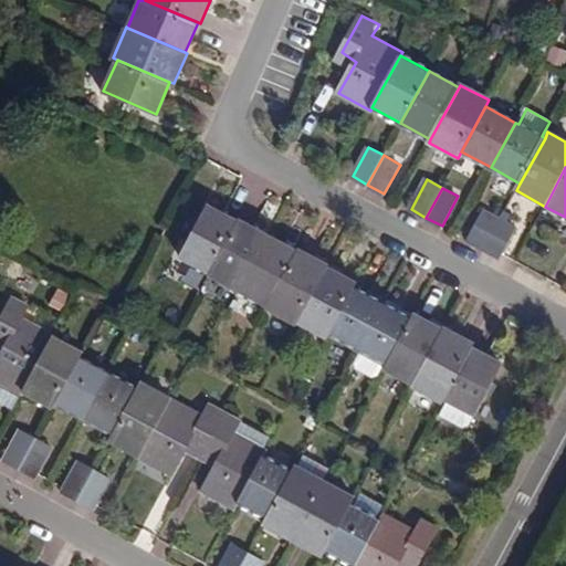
[(209,273),(238,221),(208,205),(180,255),(209,273)]
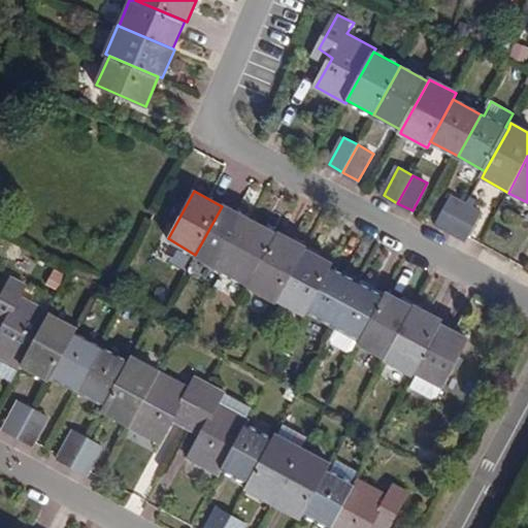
[(437,225),(451,233),(466,204),(453,196),(437,225)]
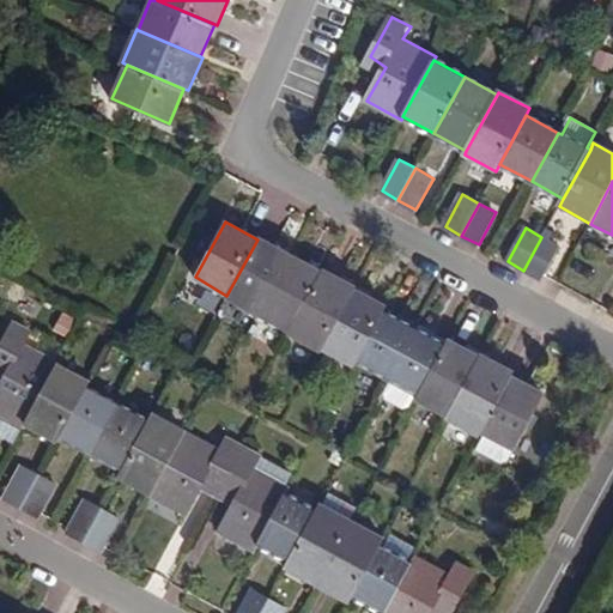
[(226,298),(258,315),(290,255),(259,237),(258,240),(226,296),(226,298)]
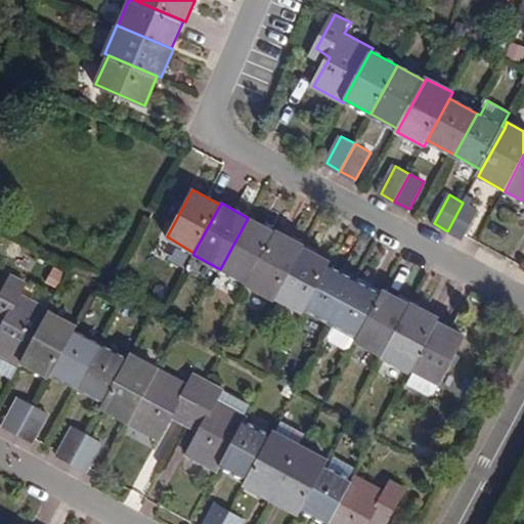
[(463,203),(447,231),(463,239),(478,211),(463,203)]
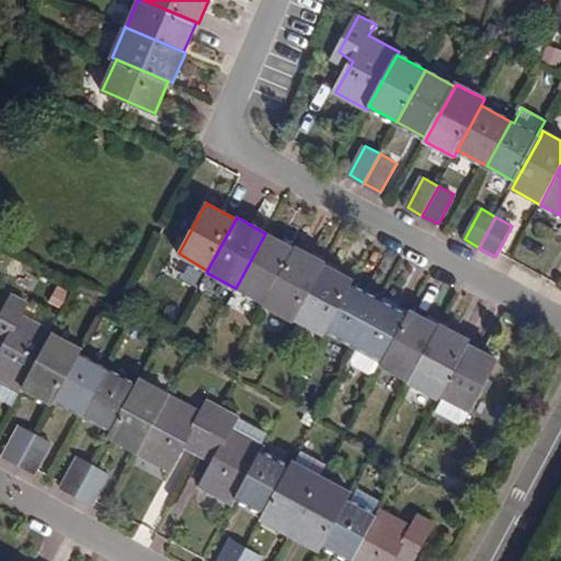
[(265,233),(236,288),(264,304),(295,249),(265,233)]
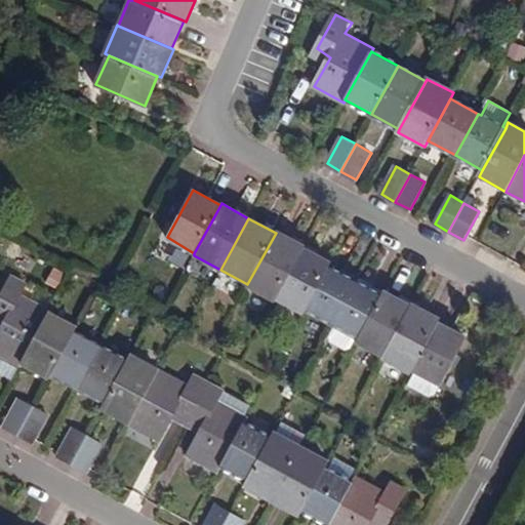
[(276,233),(247,284),(246,286),(274,301),(275,299),(303,248),(304,246),(276,232),(276,233)]
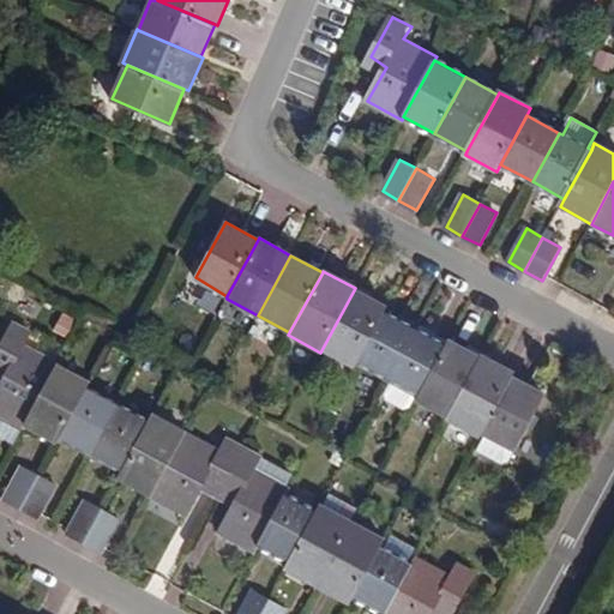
[(353,367),(355,362),(383,311),(384,308),(354,290),(321,350),(353,367)]
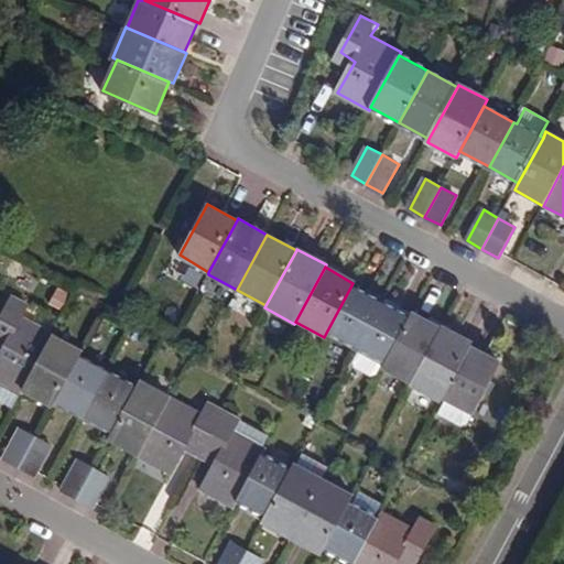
[(326,333),(356,349),(381,302),(351,285),(326,333)]
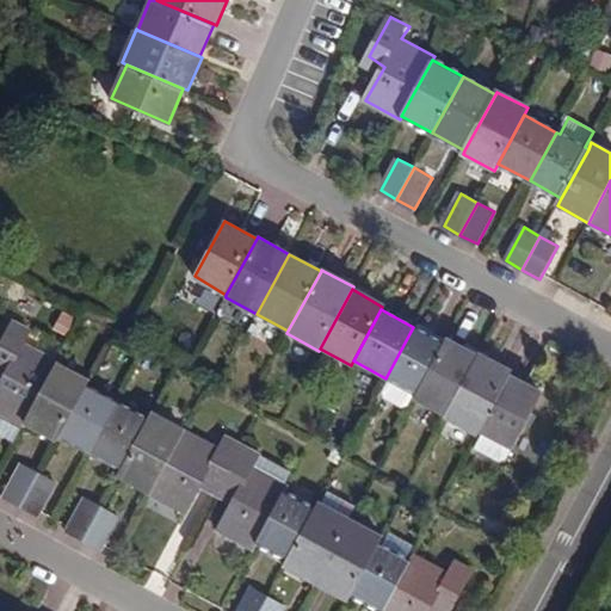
[(0,409),(26,425),(28,423),(60,364),(61,362),(26,341),(32,329),(16,320),(0,349),(0,365),(7,370),(0,383),(0,409)]
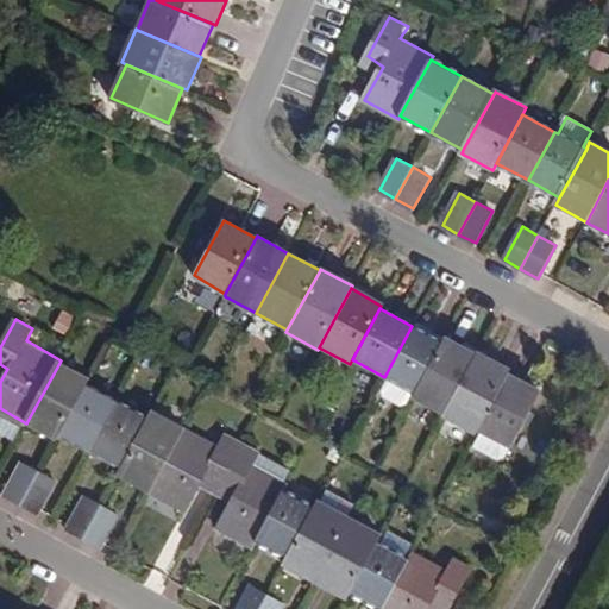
[(412,326),(384,377),(388,380),(382,391),(383,397),(400,406),(406,405),(412,393),(415,394),(444,343),(412,326)]
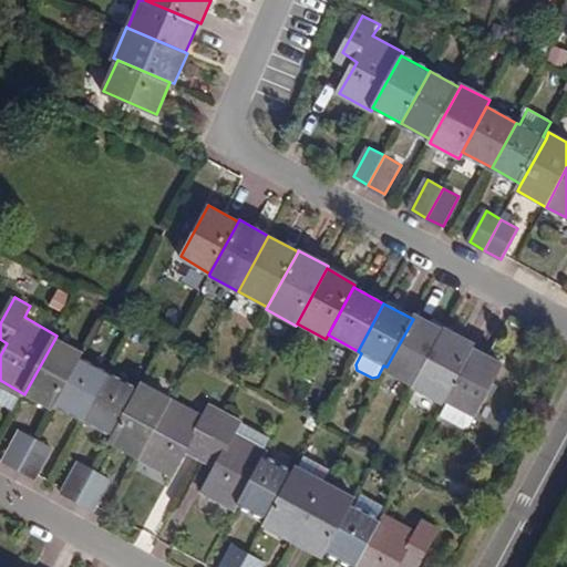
[(413,319),(387,367),(384,371),(413,387),(443,331),(415,316),(413,319)]
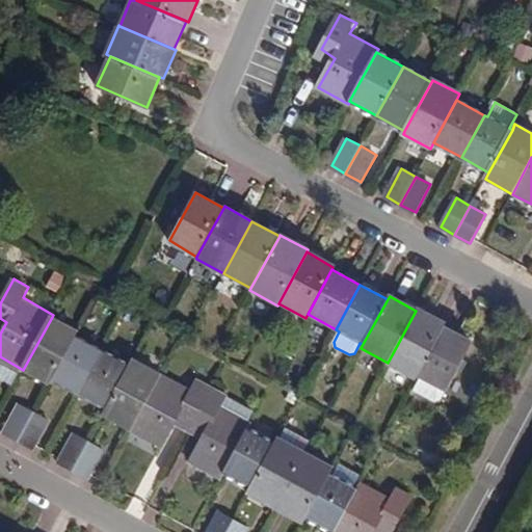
[(387,365),(414,379),(443,327),(444,324),(417,310),(416,311),(388,363),(387,365)]
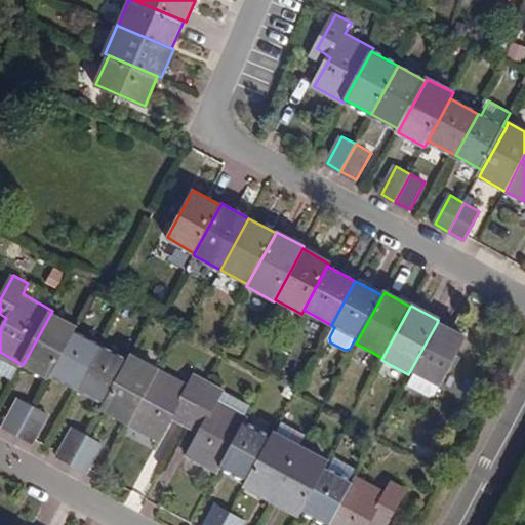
[(78,327),(51,313),(24,363),(50,377),(52,373),(76,330),(78,327)]
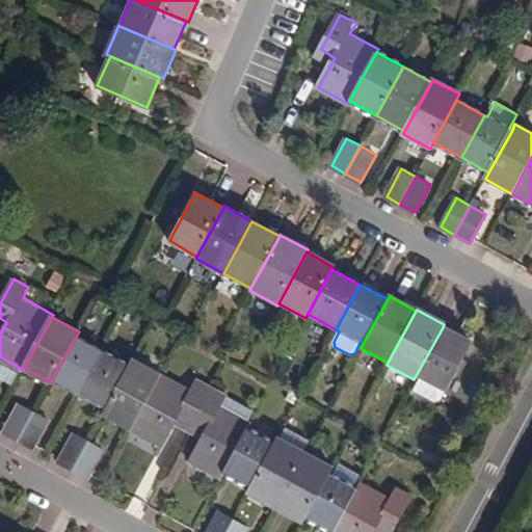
[(443,327),(414,379),(408,390),(430,401),(436,398),(442,389),(445,391),(472,343),(443,327)]
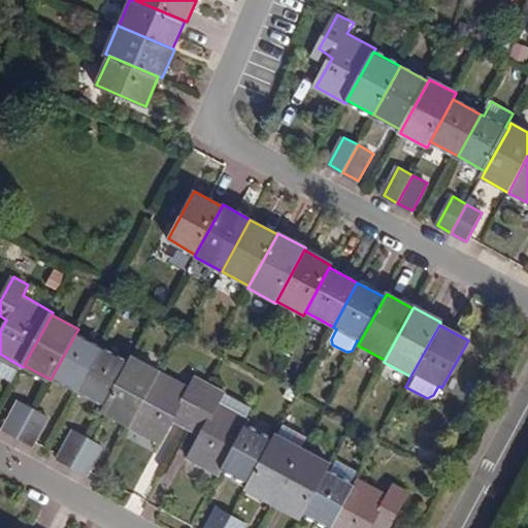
[(79,391),(103,347),(76,332),(53,375),(79,391)]
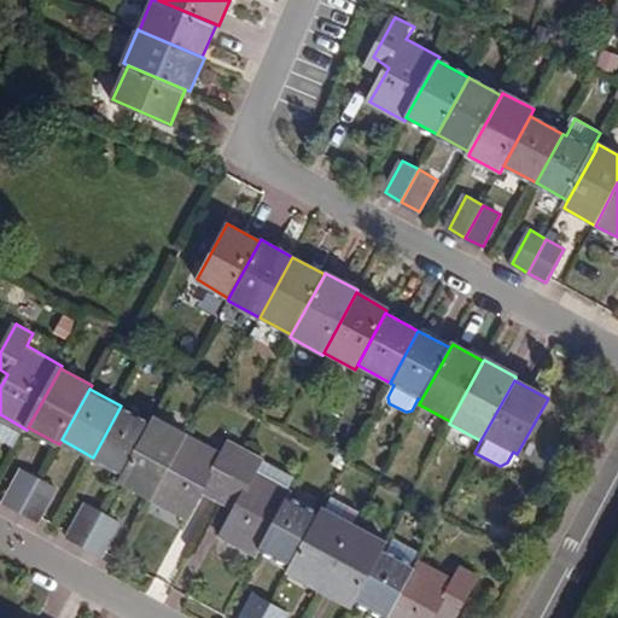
[(124,474),(152,423),(121,406),(93,458),(124,474)]
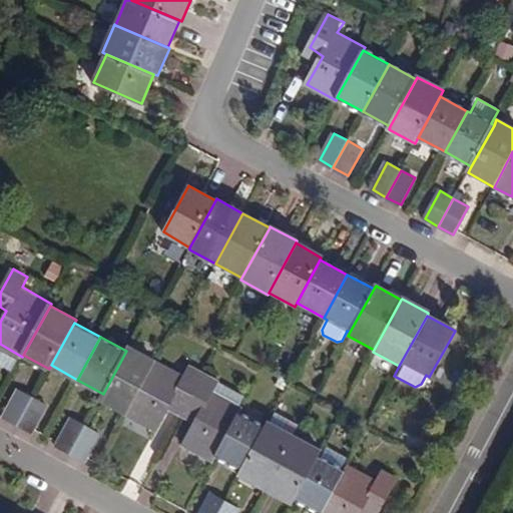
[(100,400),(127,415),(156,361),(129,346),(126,351),(103,394),(100,400)]
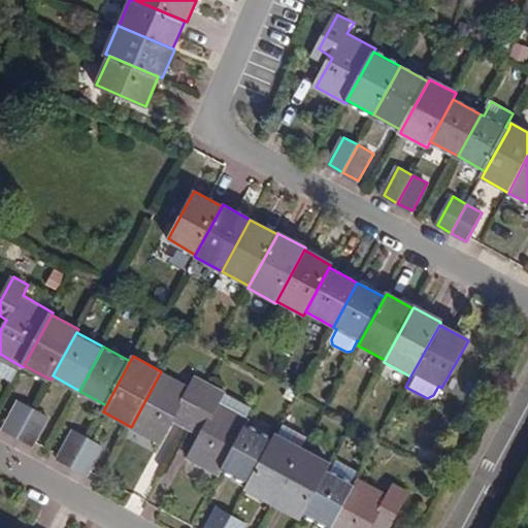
[(161,371),(131,427),(161,443),(177,416),(191,422),(210,386),(196,377),(190,387),(161,371)]
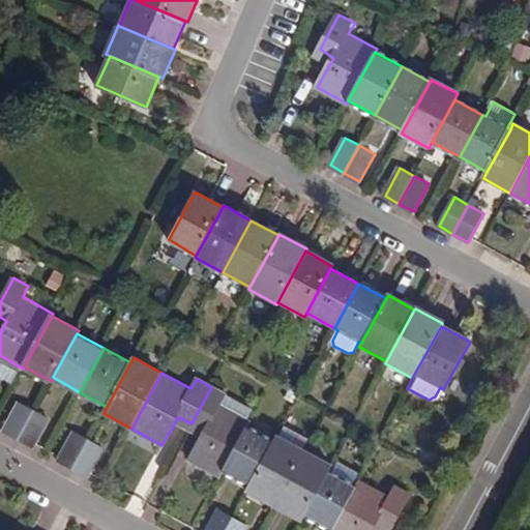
[(218,476),(222,470),(245,427),(248,420),(222,405),(228,395),(211,387),(192,423),(202,430),(186,459),(218,476)]
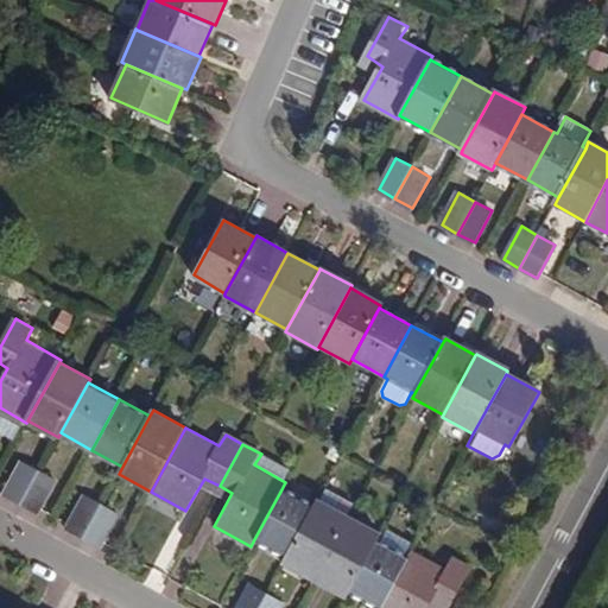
[(23,502),(40,469),(21,458),(2,492),(23,502)]
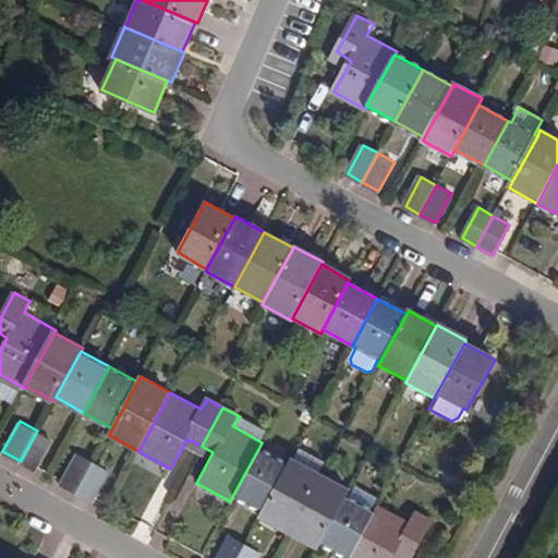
[(37,431),(21,461),(37,471),(53,439),(37,431)]
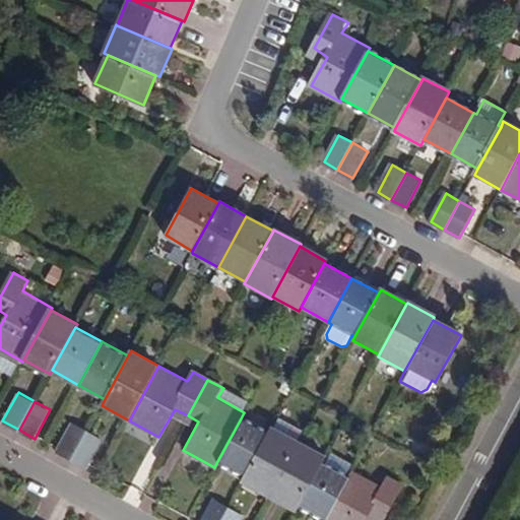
[(217,461),(244,476),(267,433),(241,418),(217,461)]
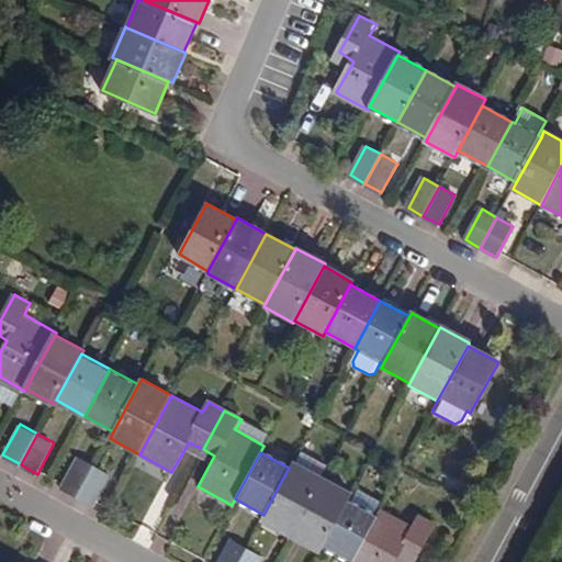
[(64,487),(78,496),(94,464),(81,457),(64,487)]
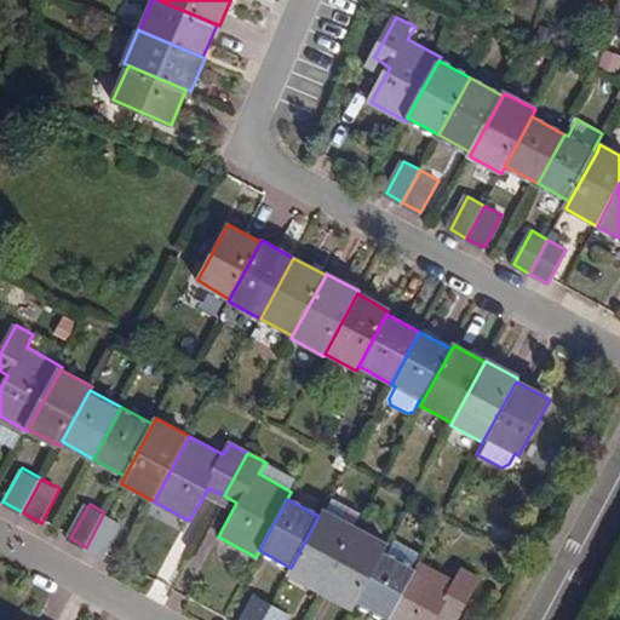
[(319,592),(355,527),(322,509),(319,516),(291,568),(287,574),(319,592)]
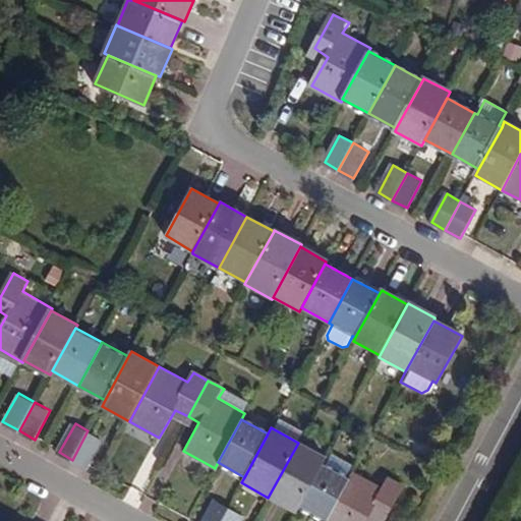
[(88,430),(72,460),(88,469),(104,440),(88,430)]
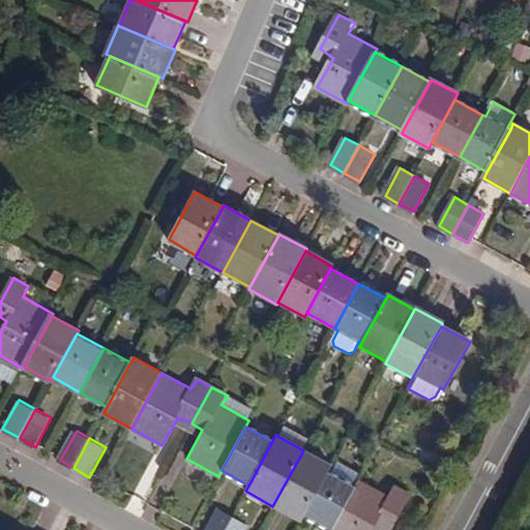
[(330,466),(303,450),(272,506),(300,522),(303,516),(327,471),(330,466)]
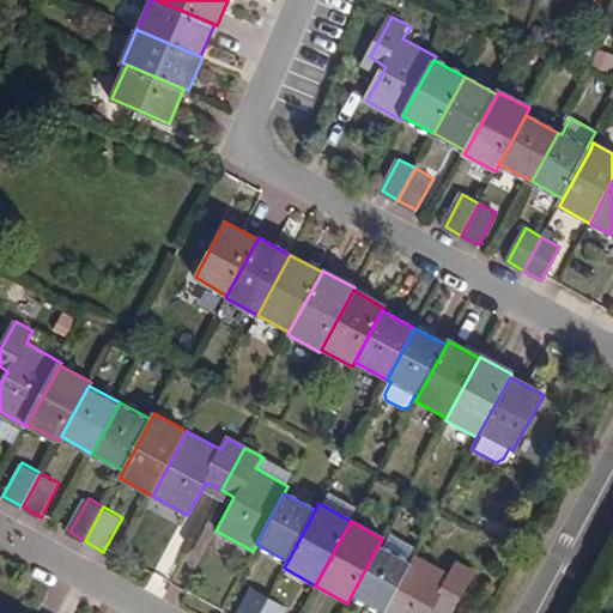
[(389,534),(382,547),(407,560),(414,547),(389,534)]
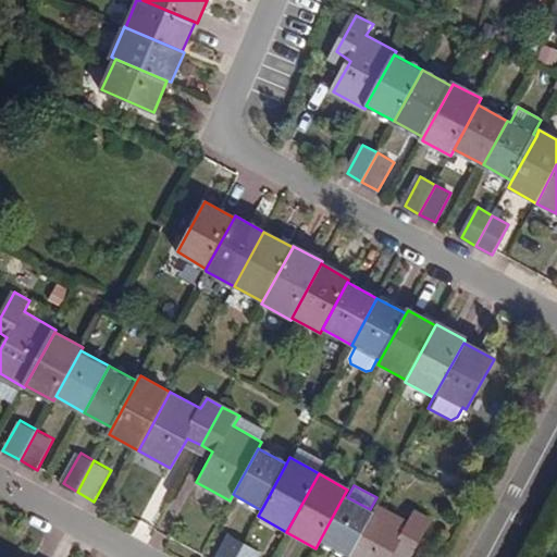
[(347,556),(348,556),(373,511),(370,509),(347,497),(344,495),(319,542),(347,556)]
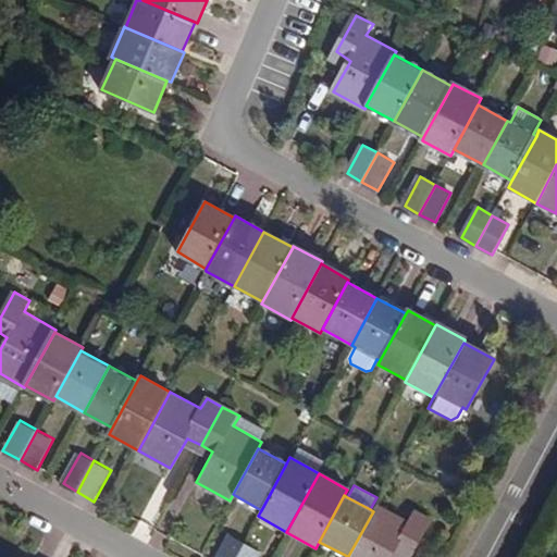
[(376,506),(373,511),(348,556),(392,556),(395,551),(407,556),(411,556),(432,521),(416,512),(409,523),(376,506)]
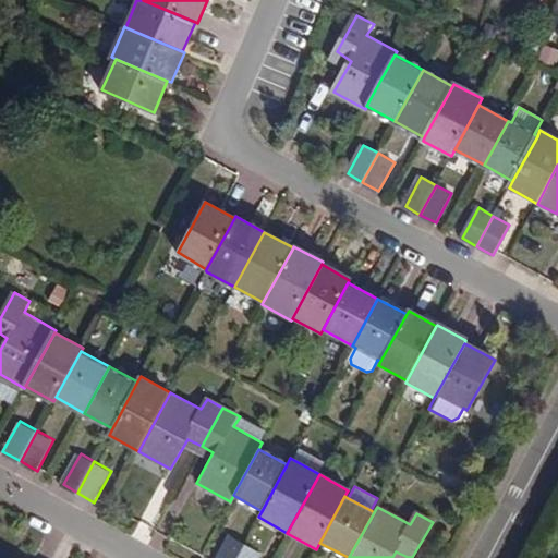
[(216,557),(235,557),(243,545),(229,537),(216,557)]
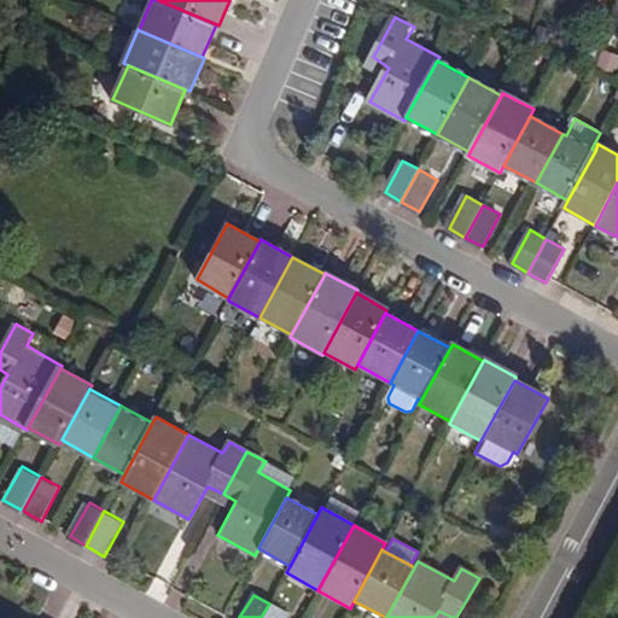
[(269,604),(261,617),(285,617),(289,613),(269,604)]
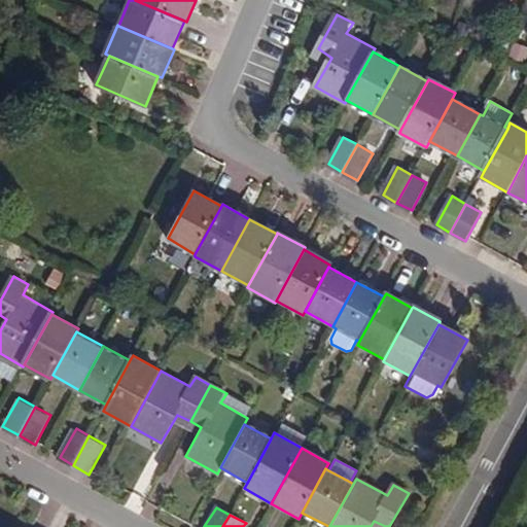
All buildings are outlined.
